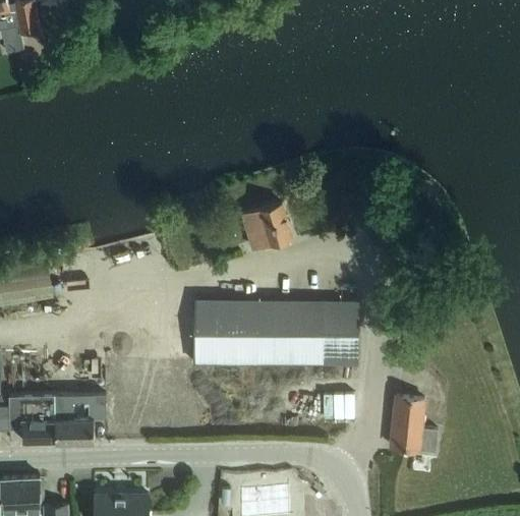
[(9,6),(8,0),(0,0),(0,31),(18,26),(20,34),(42,30),(36,0),(9,6)]
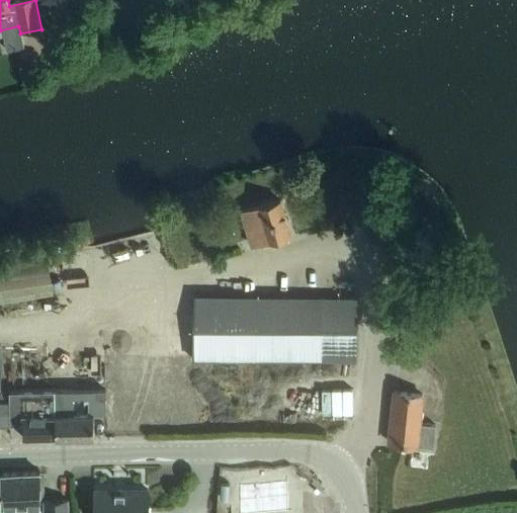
[(281,203),(262,209),(246,215),(256,248),(291,237),(281,203)]
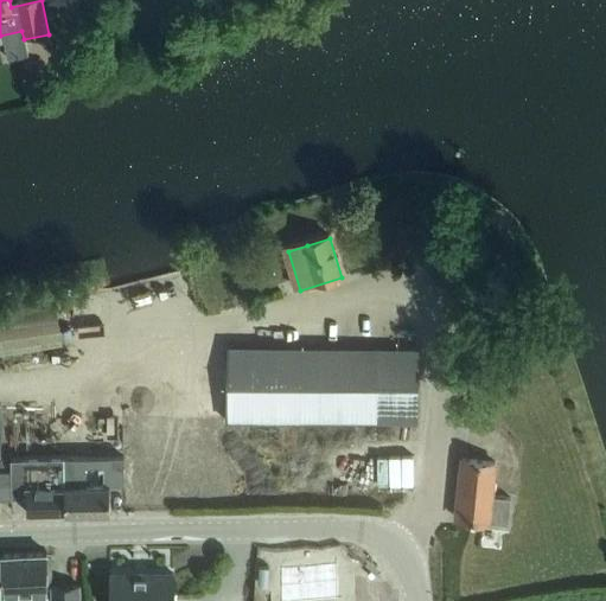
[(55,304),(0,312),(0,362),(62,352),(55,304)]
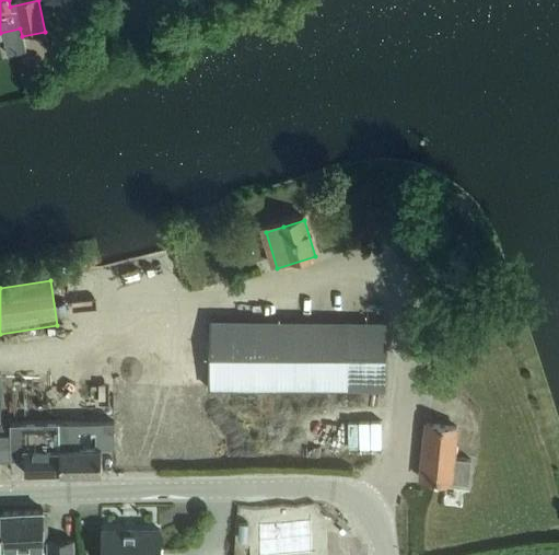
[(387,327),(341,326),(210,324),(209,391),(386,394),(387,327)]
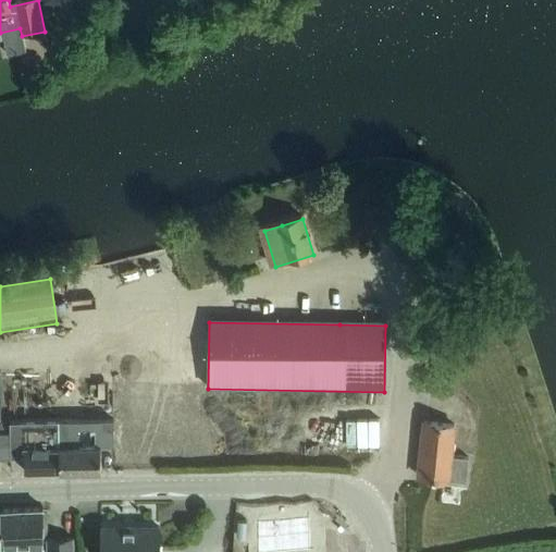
[(101,450),(103,450),(114,450),(114,426),(60,427),(61,475),(101,474),(101,450)]
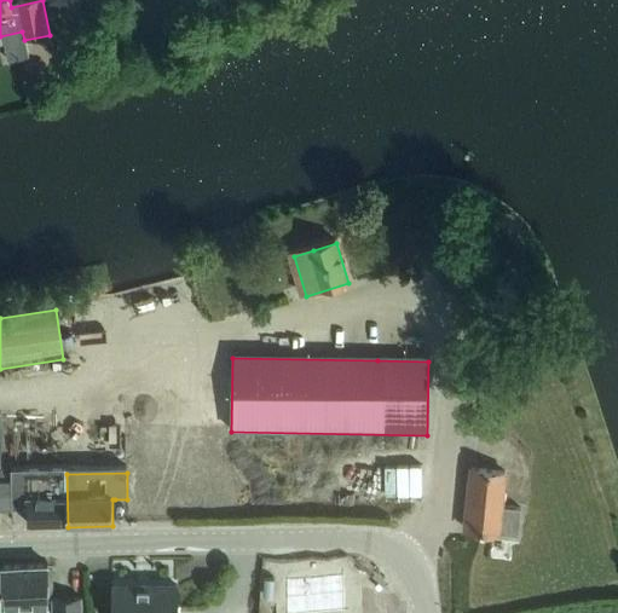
[(506,476),(496,475),(472,473),(466,533),(519,539),(521,513),(502,512),(506,476)]
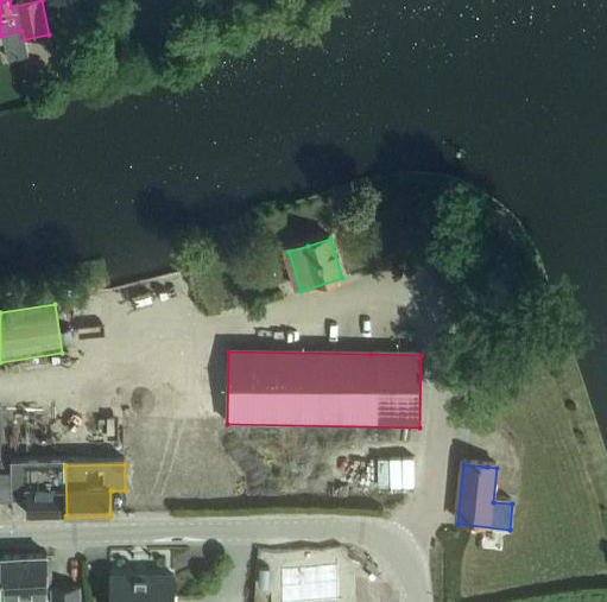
[(27,518),(67,518),(65,466),(12,467),(12,474),(11,505),(27,505),(27,518)]
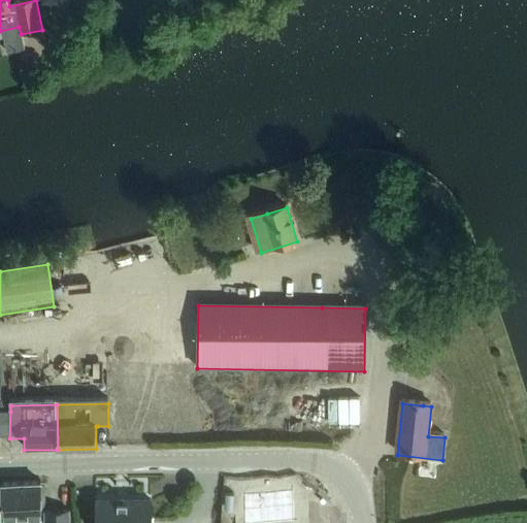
[(0,438),(9,438),(10,412),(0,412),(0,438)]
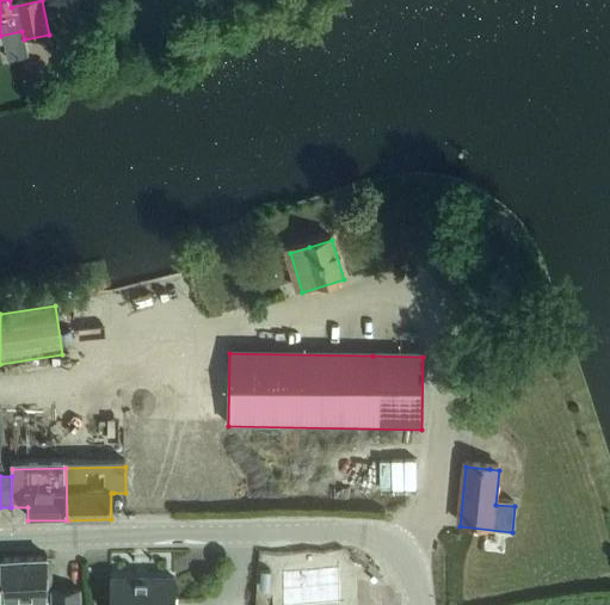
[(204,573),(204,553),(134,553),(134,573),(204,573)]
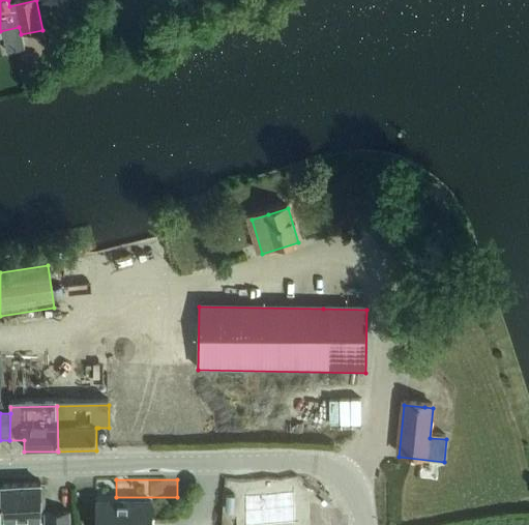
[(287,485),(288,496),(304,494),(303,483),(287,485)]
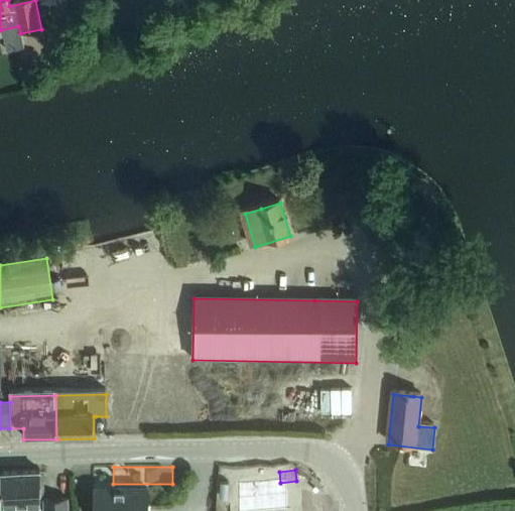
[(40,504),(40,494),(40,474),(1,474),(1,505),(40,504)]
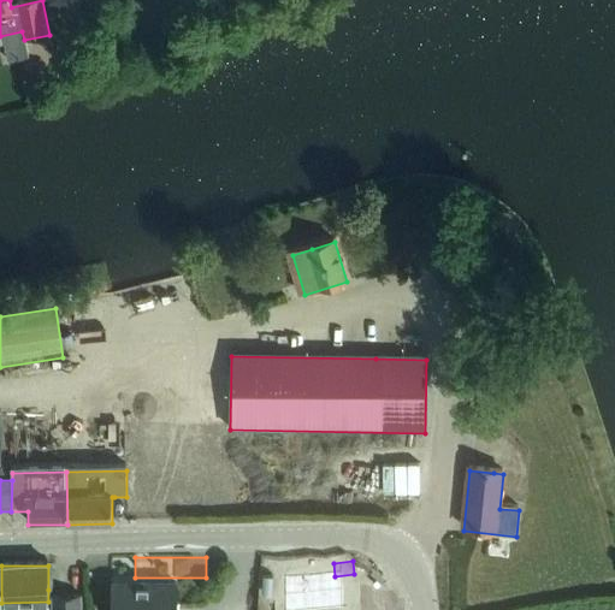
[(325,578),(282,579),(282,605),(325,604),(325,578)]
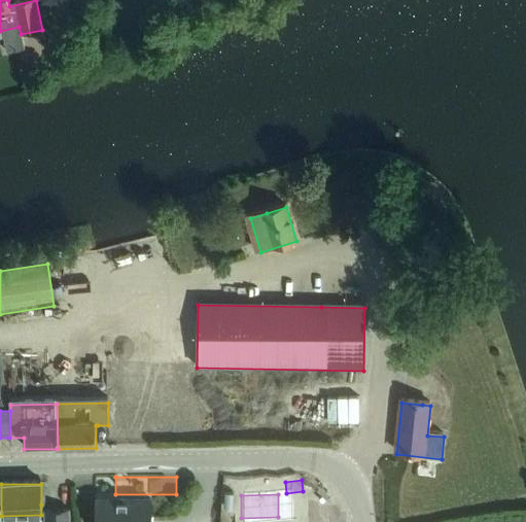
[(151,521),(151,501),(98,502),(97,521),(151,521)]
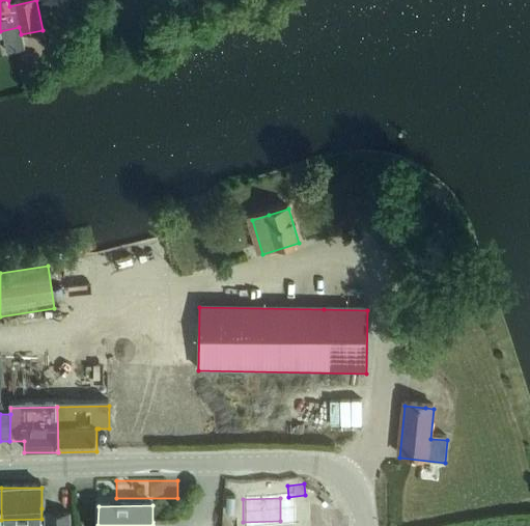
[(316,511),(289,510),(289,525),(315,525),(316,511)]
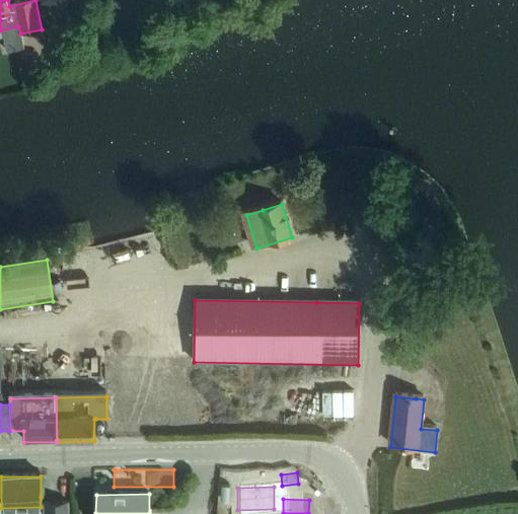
[(67,513),(67,504),(45,505),(45,513),(67,513)]
